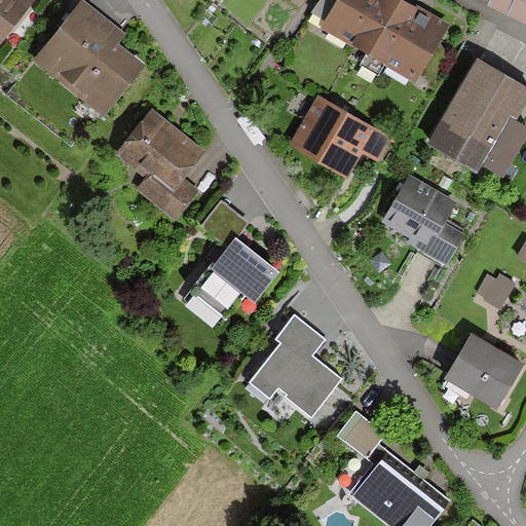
[(0,0),(0,44),(34,0),(0,0)]
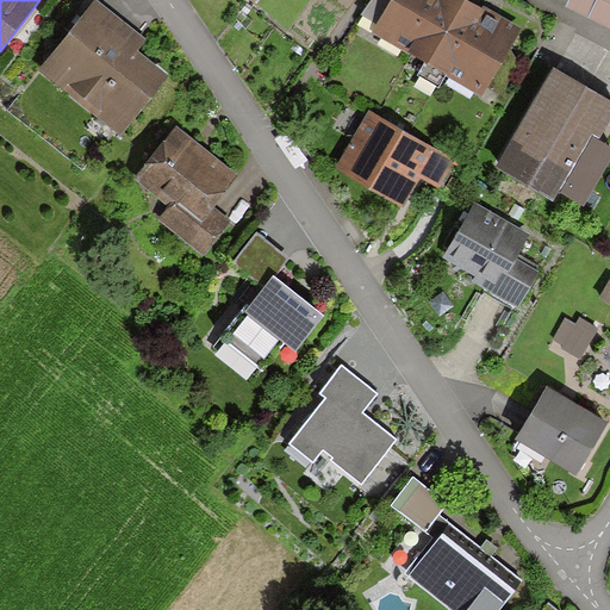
[(144,38),(95,0),(93,0),(39,68),(122,134),(168,75),(136,49),(144,38)]
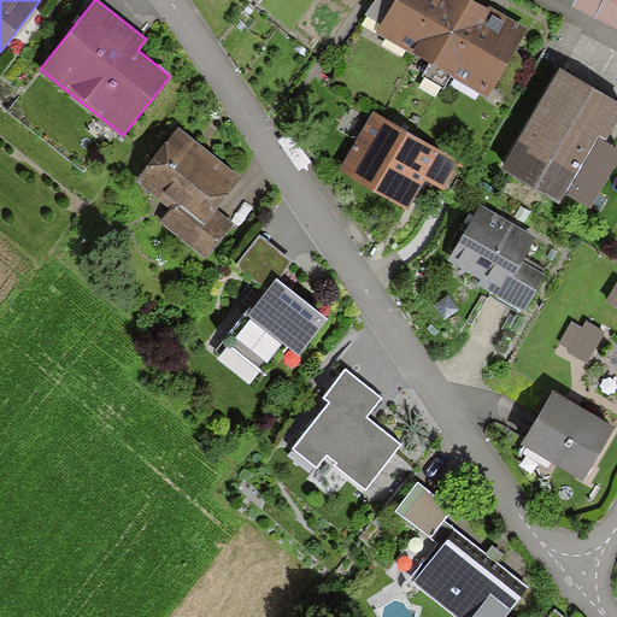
[(441,0),(392,0),(375,29),(412,51),(441,0)]
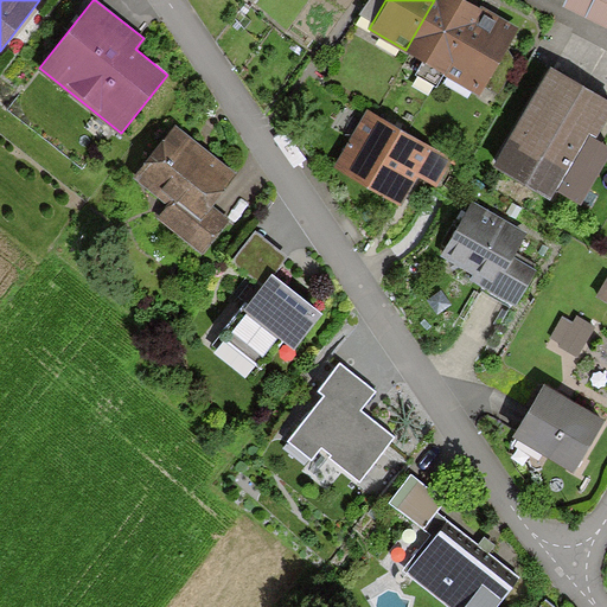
[(471,0),(434,0),(406,50),(446,74),(483,7),(471,0)]
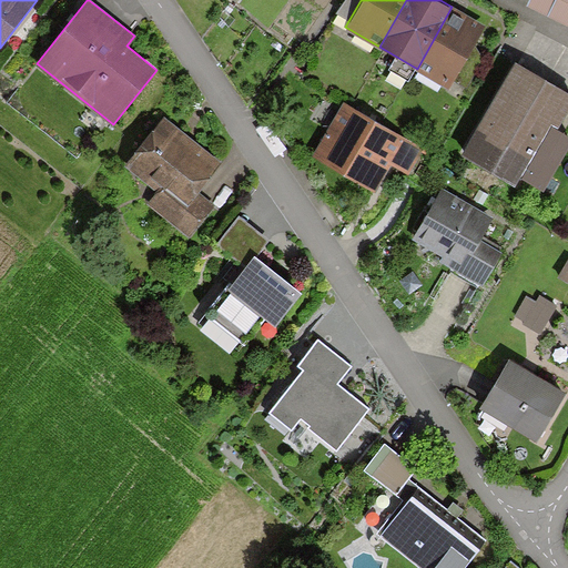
[(567,0),(526,0),(526,2),(567,22),(567,0)]
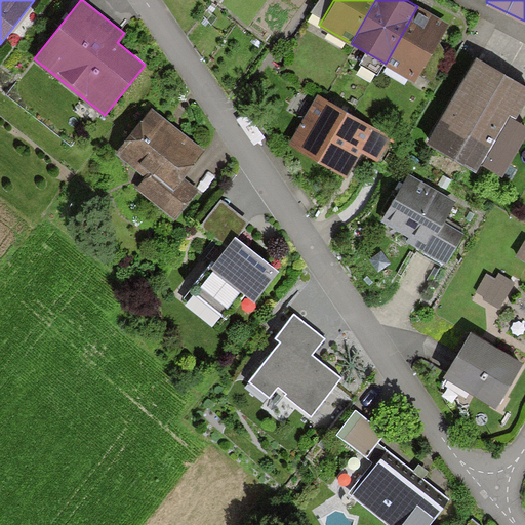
[(417,6),(386,64),(414,80),(447,22),(417,6)]
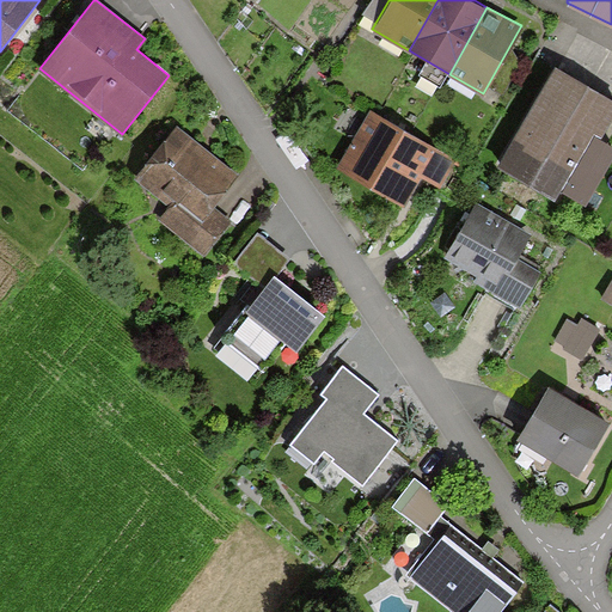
[(611,98),(550,66),(497,164),(552,194),(577,147),(585,151),(611,98)]
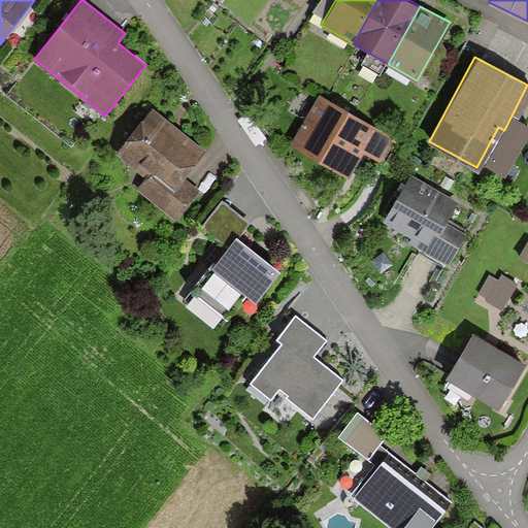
[(387,135),(319,97),(292,143),(345,173),(359,150),(374,158),(387,135)]
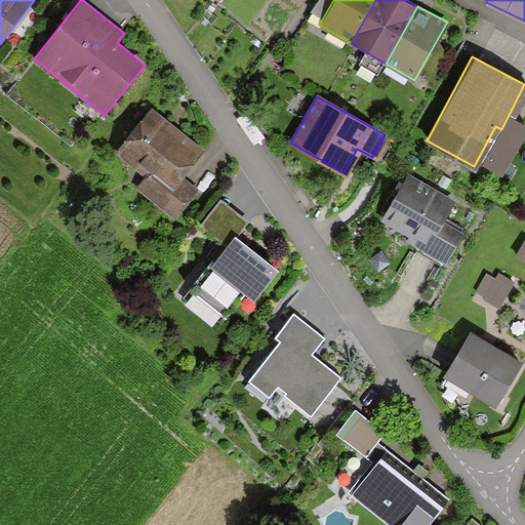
[(198,148),(148,108),(114,151),(145,175),(135,187),(171,215),(194,188),(176,174),(198,148)]
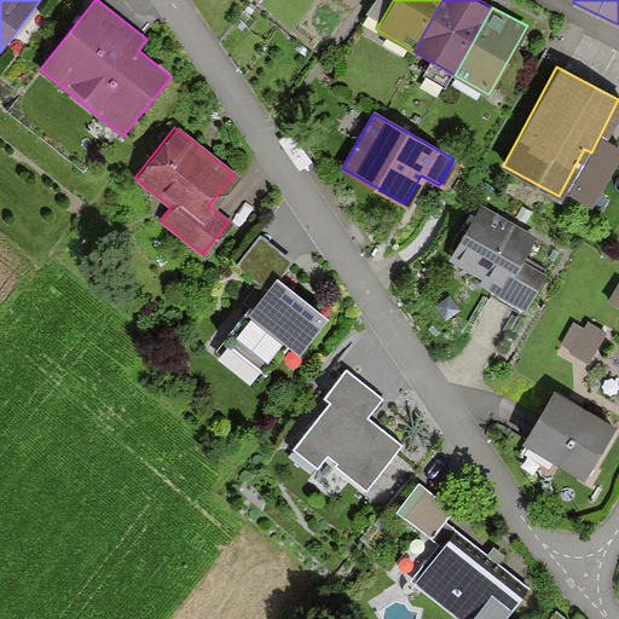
[(531,236),(476,206),(447,258),(493,283),(487,291),(520,310),(539,273),(518,261),(531,236)]
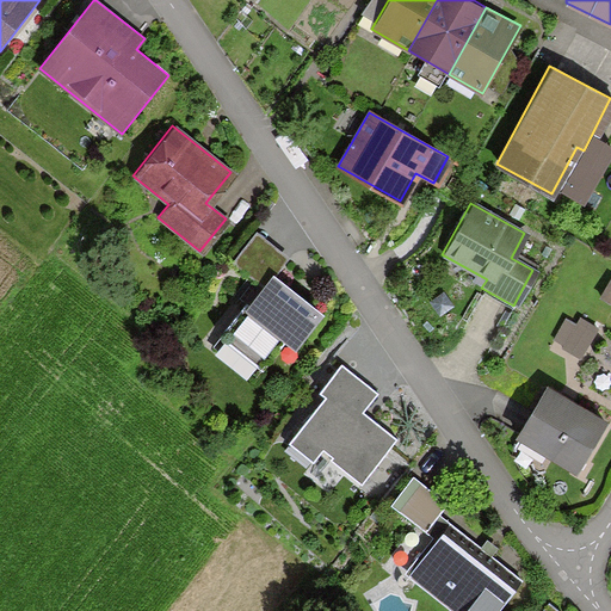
[(263,284),(273,272),(285,257),(253,232),(232,258),(263,284)]
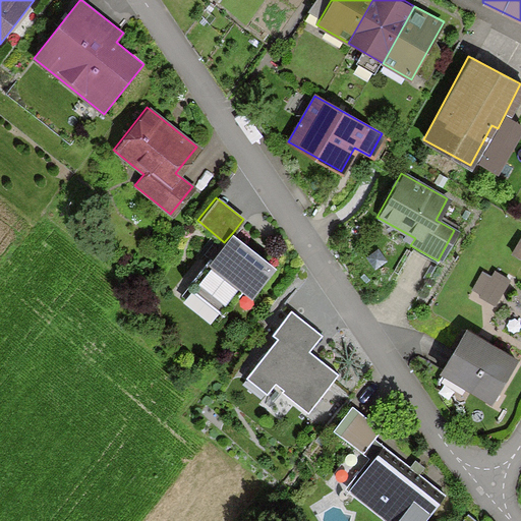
[(273,264),(233,232),(224,242),(188,287),(220,311),(239,287),(249,294),(273,264)]
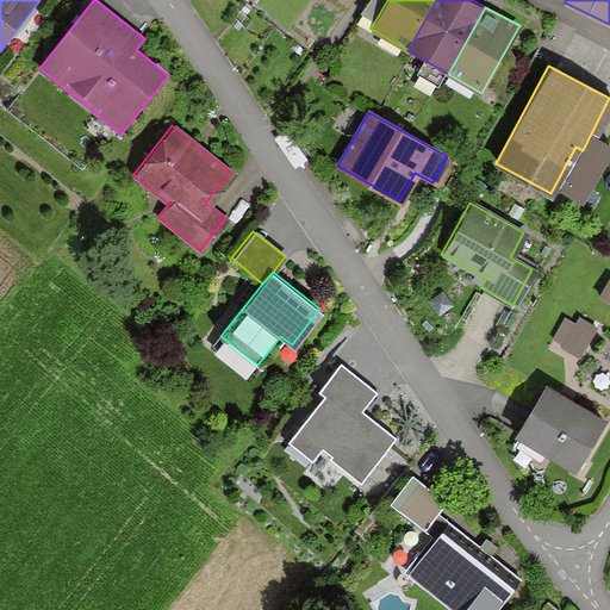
[(609,279),(608,278),(597,297),(609,304),(609,279)]
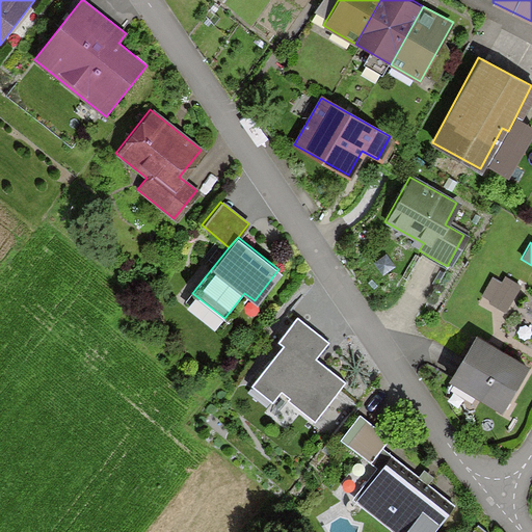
[(503,311),(516,286),(503,278),(501,283),(491,278),(483,295),(490,299),(488,302),(503,311)]
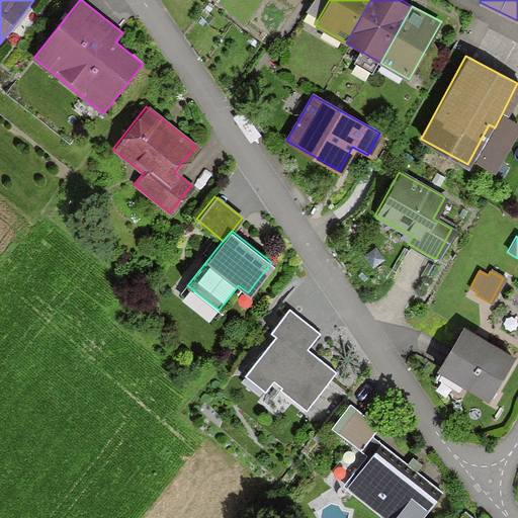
[(265,393),(271,384),(307,413),(337,373),(308,351),(321,334),(291,312),(243,375),(265,393)]
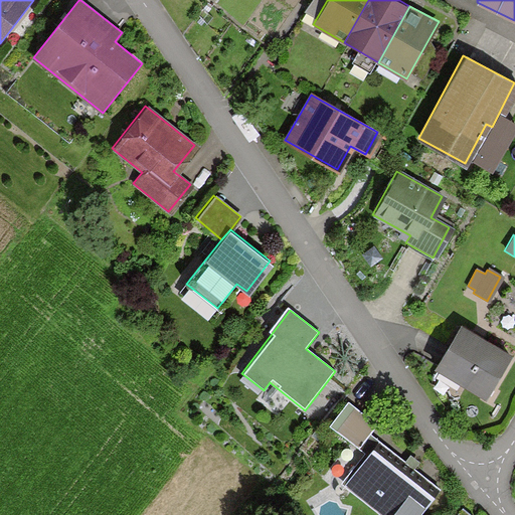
[(506,353),(459,325),(434,368),(481,396),(506,353)]
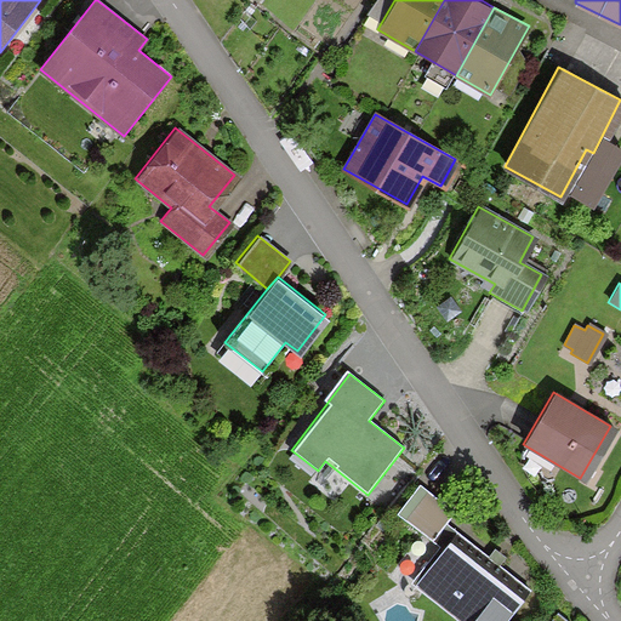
[(448,514),(415,490),(393,519),(427,543),(448,514)]
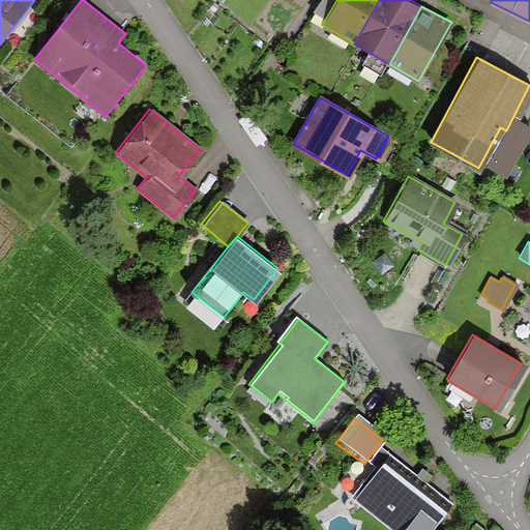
[(423,529),(441,508),(382,462),(353,499),(391,529),(423,529)]
